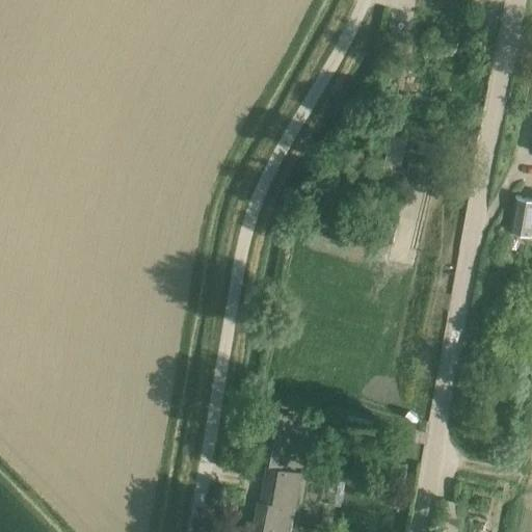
[(383,179),(396,182),(402,154),(418,157),(422,141),(393,135),(383,179)]
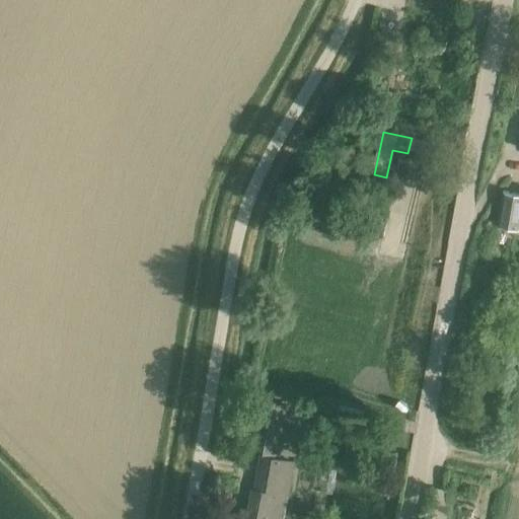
[(497,224),(517,228),(518,227),(518,194),(503,192),(497,224)]
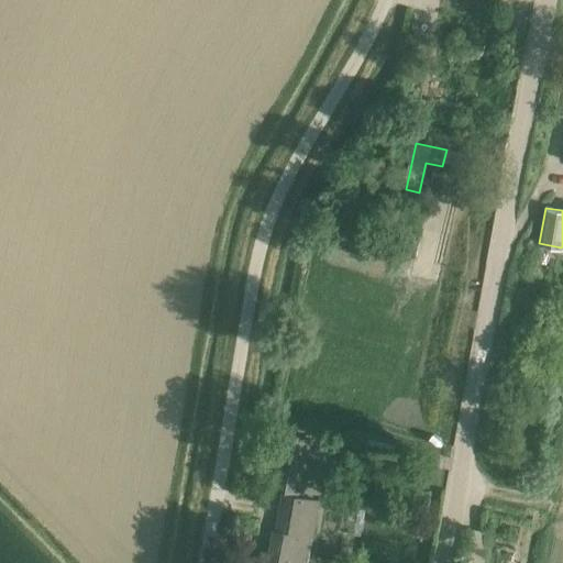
[(295,426),(293,435),(286,434),(277,487),(302,492),(312,440),(323,442),(326,433),(295,426)]
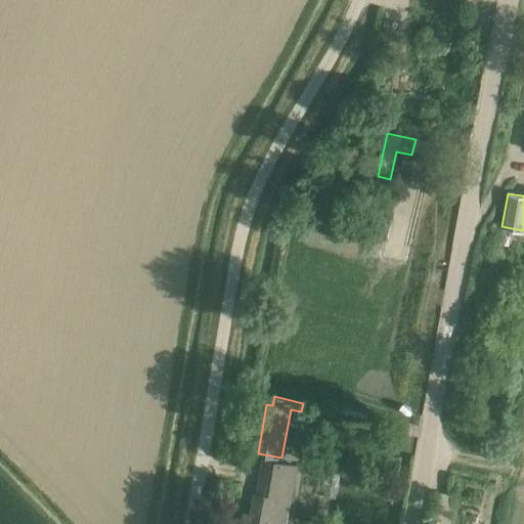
[(298,467),(267,462),(269,463),(263,495),(257,494),(251,523),(285,523),(290,501),(292,501),(298,467)]
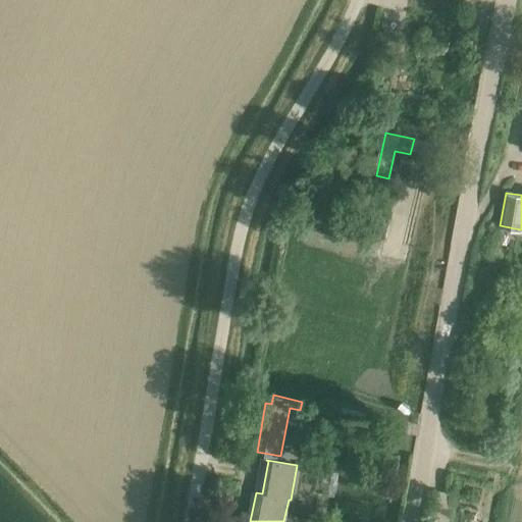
[(322,476),(320,487),(323,488),(322,494),(334,497),(338,472),(326,470),(325,476),(322,476)]
